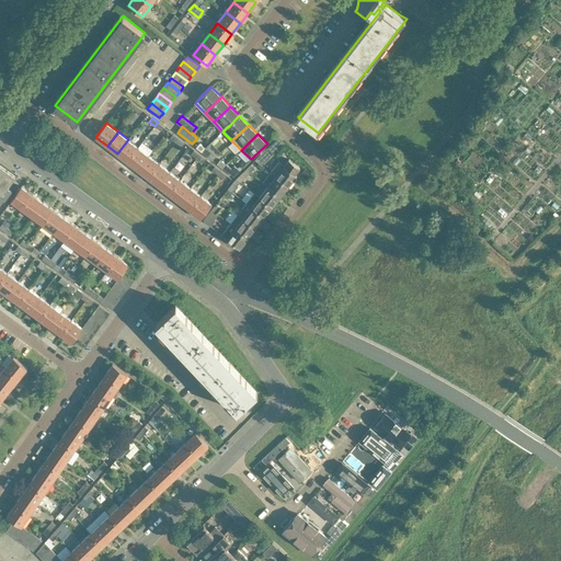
[(127,161),(138,147),(128,139),(117,153),(127,161)]
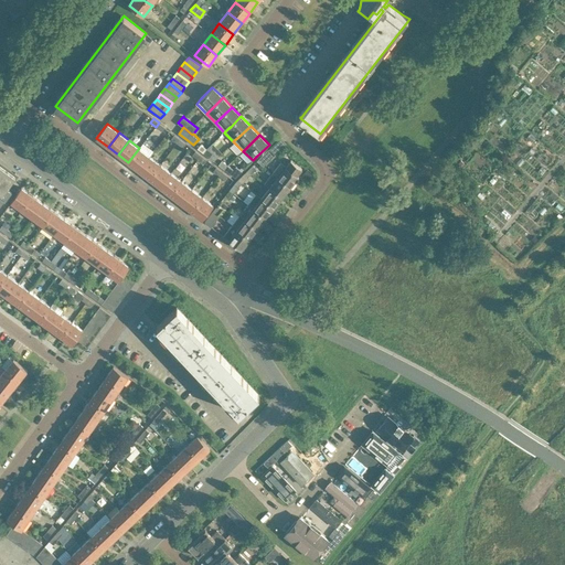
[(204,152),(208,148),(201,144),(198,148),(204,152)]
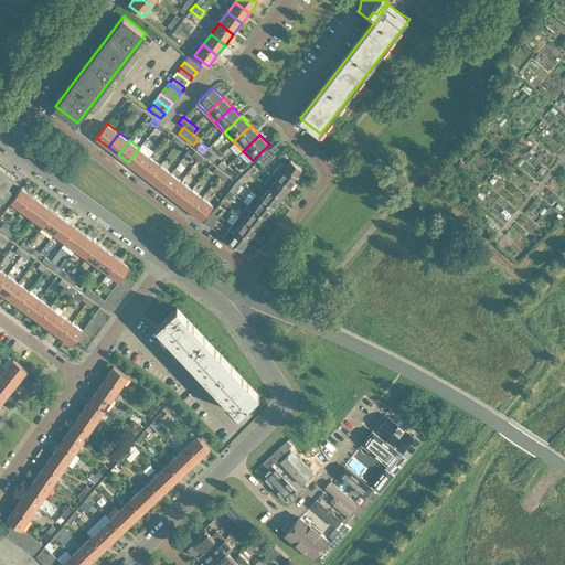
[(139,171),(150,157),(139,148),(128,162),(139,171)]
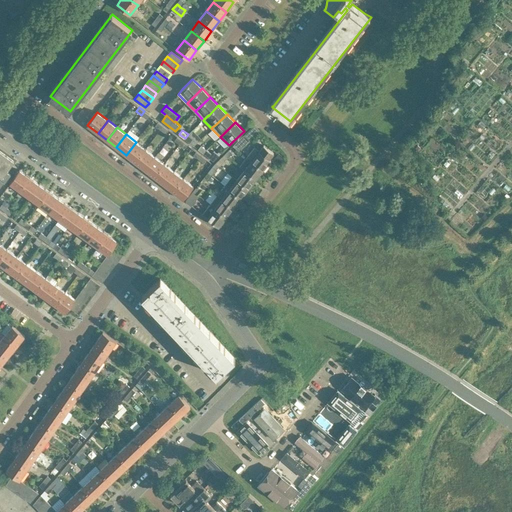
[(249,139),(244,134),(233,145),(239,150),(249,139)]
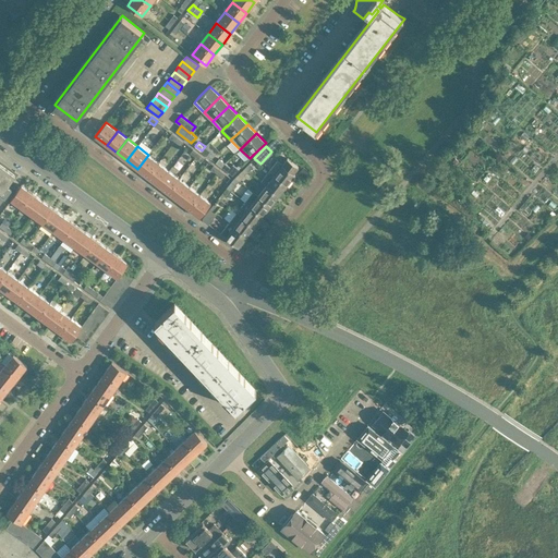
[(148,177),(159,162),(148,155),(137,169),(148,177)]
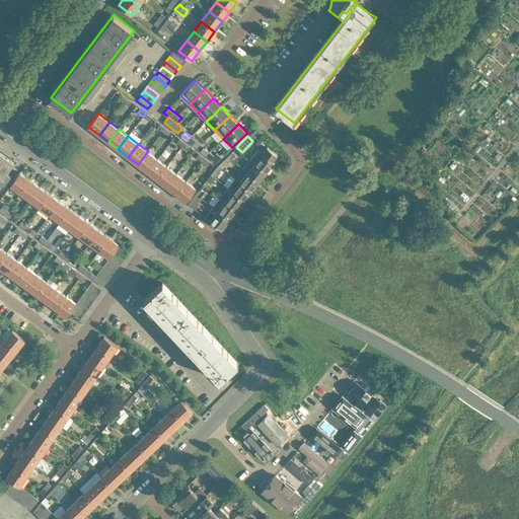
[(258,149),(250,158),(268,171),(275,162),(274,160),(278,155),(268,147),(264,152),(263,152),(258,149)]
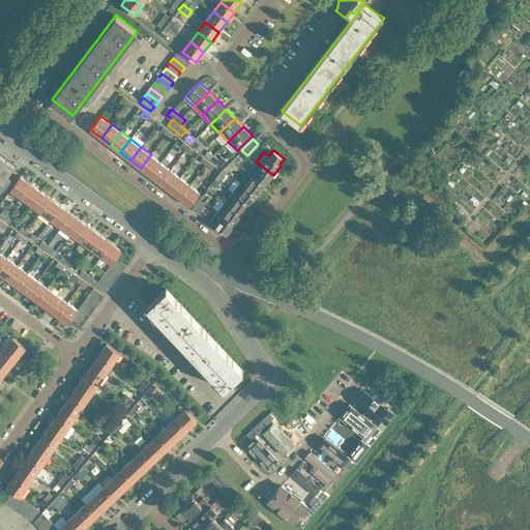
[(150,175),(160,162),(151,154),(141,168),(150,175)]
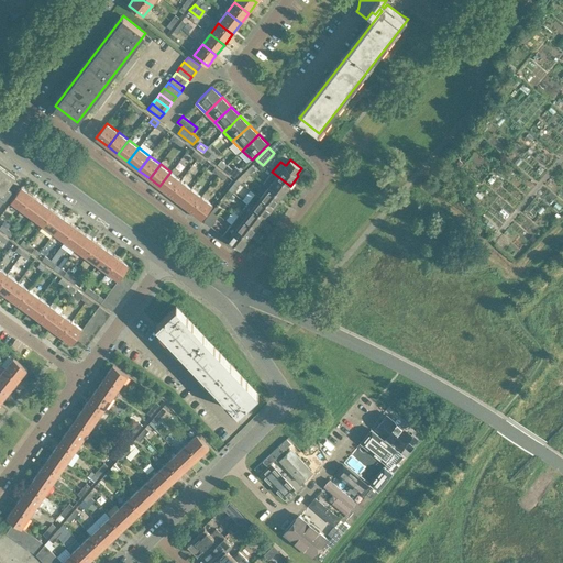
[(256,168),(252,164),(246,169),(251,173),(256,168)]
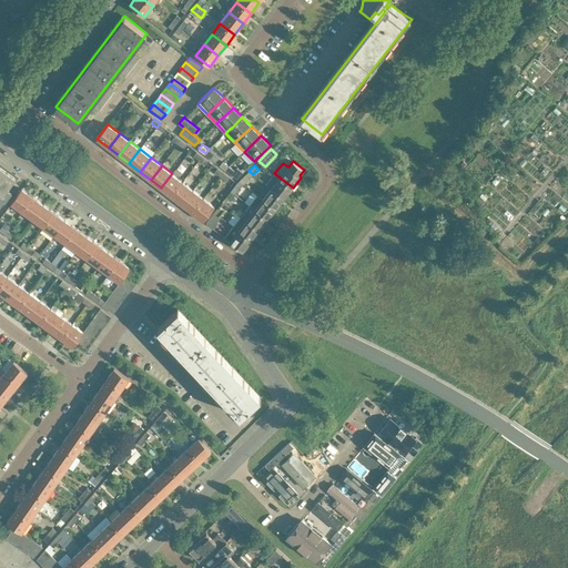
[(14,178),(3,170),(0,166),(0,208),(6,201),(11,194),(12,192),(8,189),(13,181),(14,180),(13,179),(14,178)]
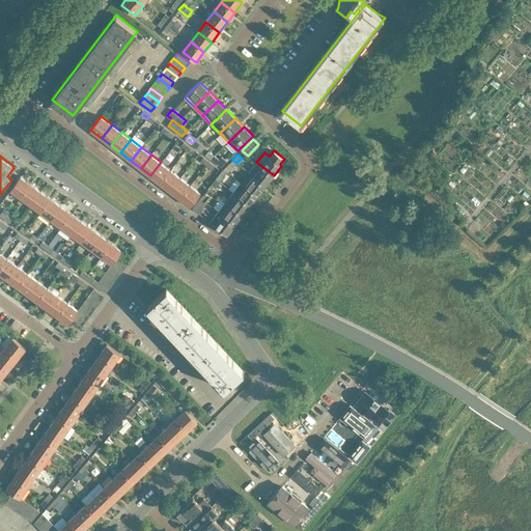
[(225,163),(215,156),(212,159),(221,167),(225,163)]
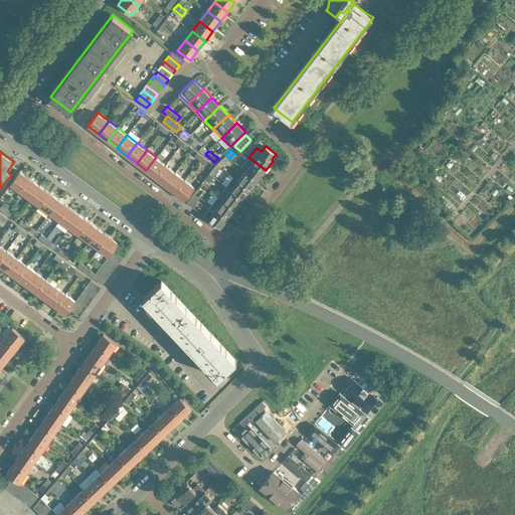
[(221,160),(220,160),(224,163),(229,158),(225,155),(221,160)]
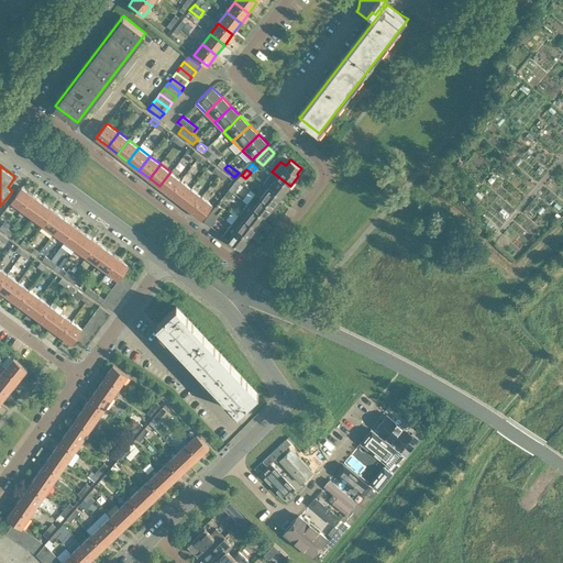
[(170,195),(181,180),(170,172),(159,186),(170,195)]
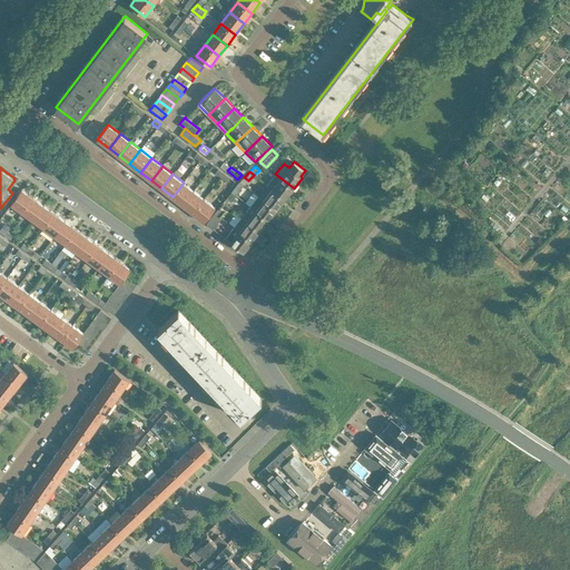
[(294,188),(275,174),(266,185),(272,188),(285,199),(294,188)]
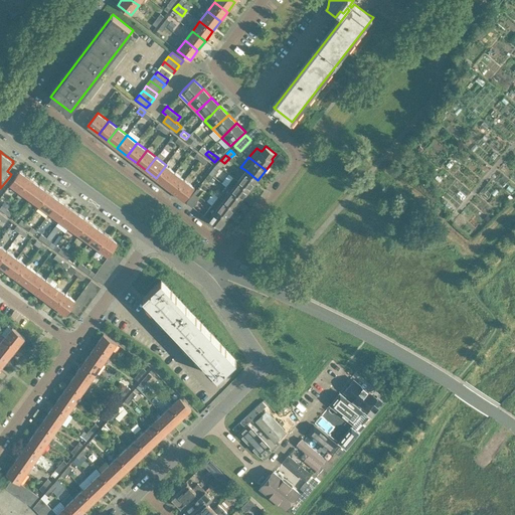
[(217,170),(221,167),(217,163),(213,167),(209,173),(213,176),(217,170)]
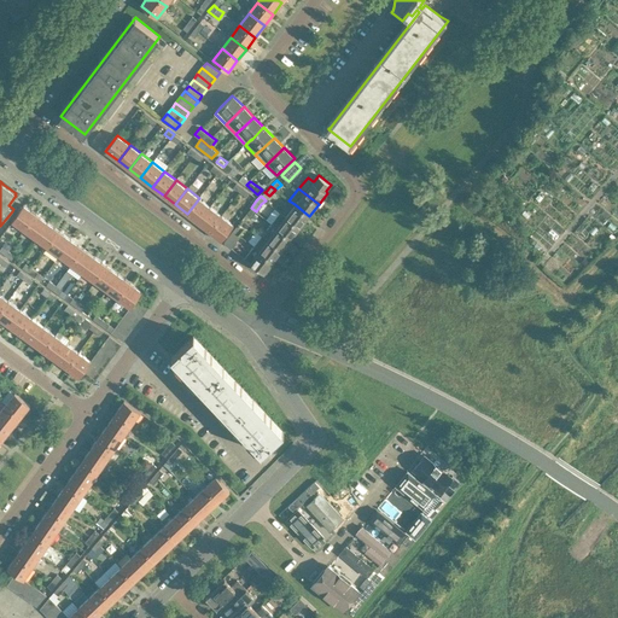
[(198,222),(210,207),(199,198),(187,214),(198,222)]
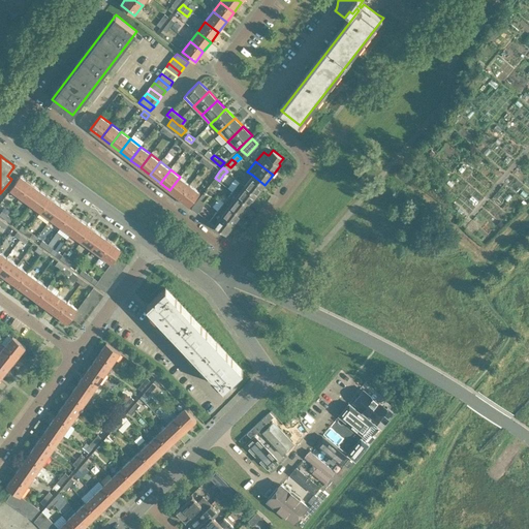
[(21,197),(31,183),(21,175),(10,189),(21,197)]
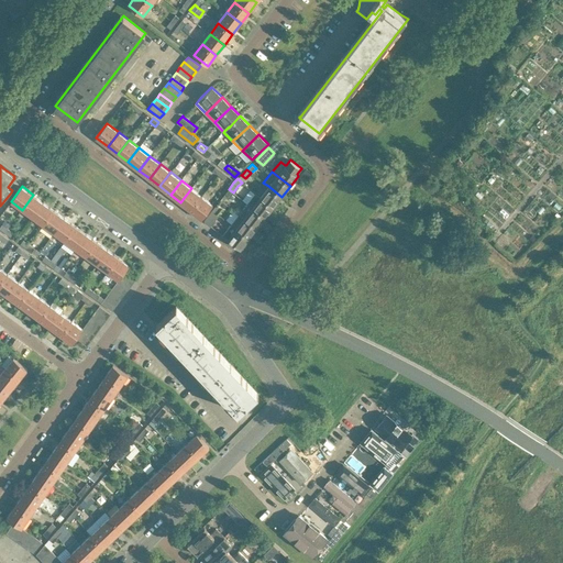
[(268,186),(260,197),(274,207),(282,197),(268,186)]
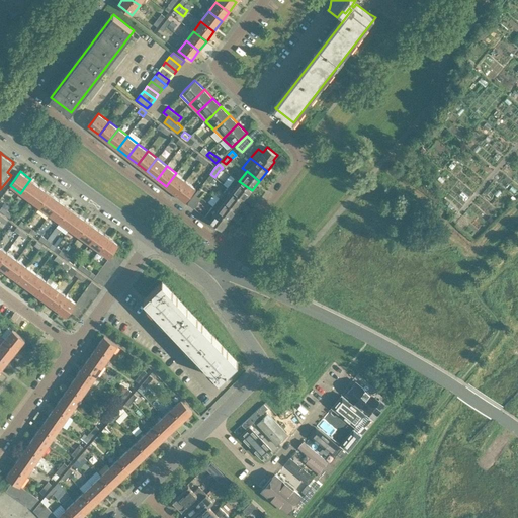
[(176,193),(186,180),(176,173),(166,186),(176,193)]
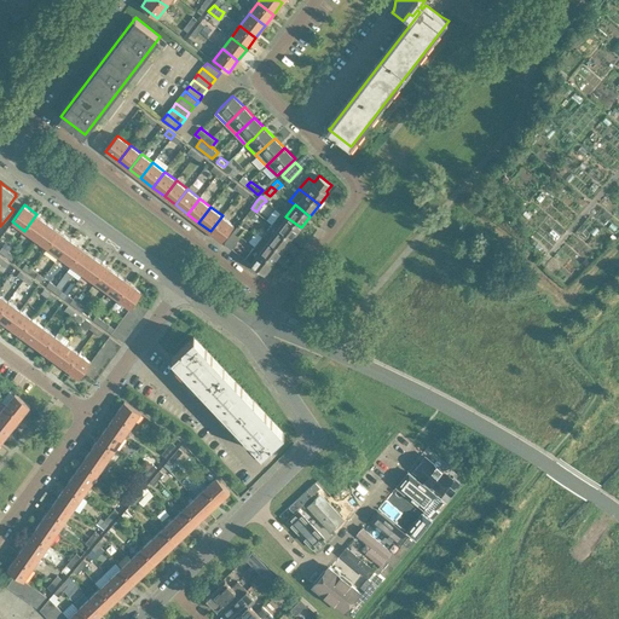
[(252,218),(256,212),(252,208),(247,214),(252,218)]
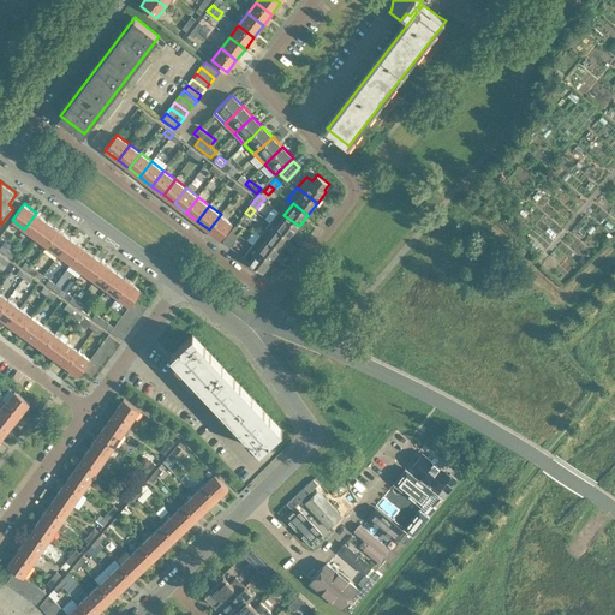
[(299,226),(284,215),(279,210),(270,222),(290,238),(299,226)]
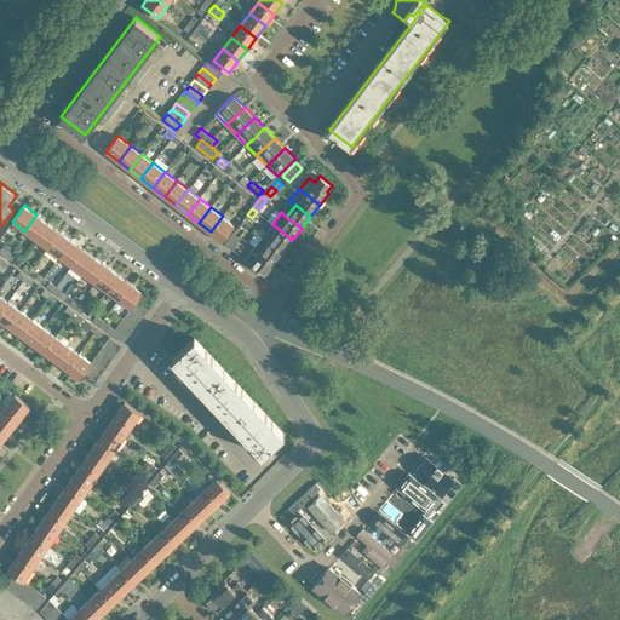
[(36,240),(49,223),(36,214),(24,231),(36,240)]
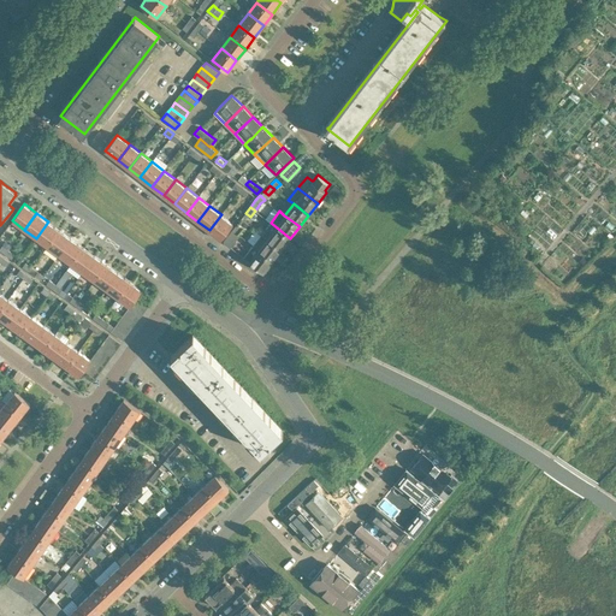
[(234,224),(232,224),(221,214),(209,230),(221,240),(234,224)]
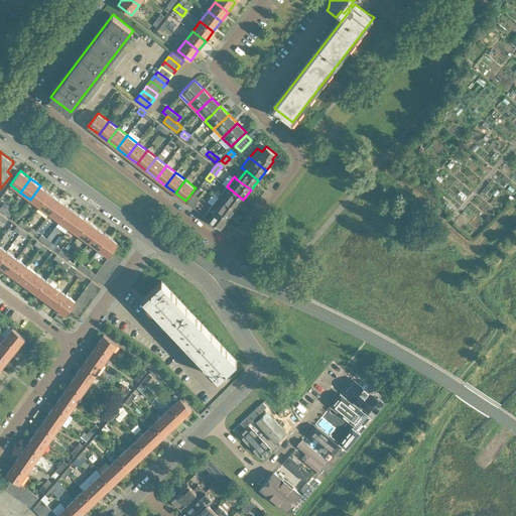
[(40,207),(50,192),(40,185),(30,200),(40,207)]
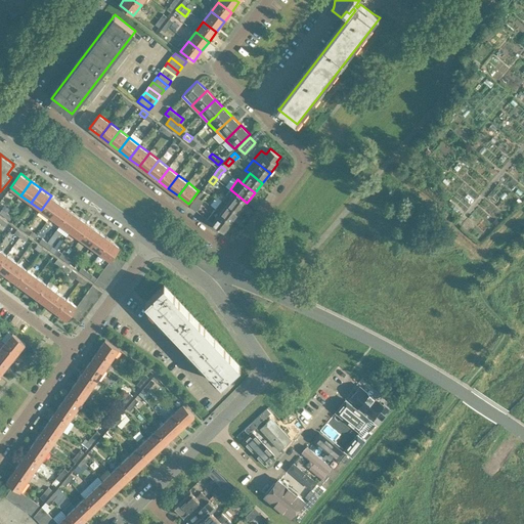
[(247,203),(230,189),(222,199),(239,212),(247,203)]
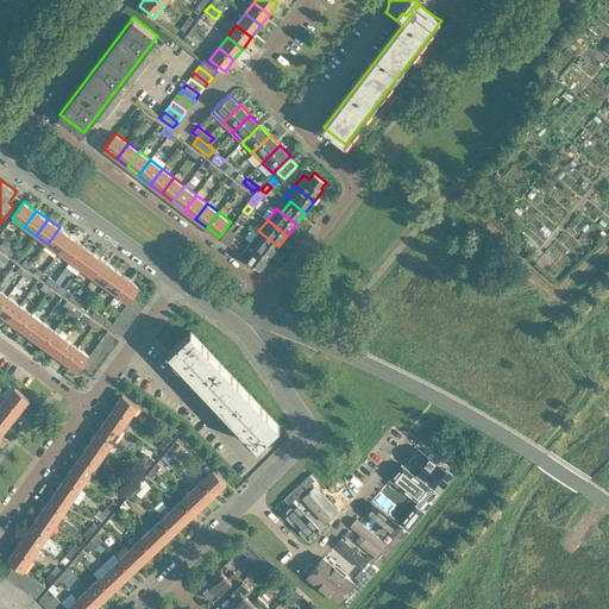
[(239,225),(234,221),(230,227),(234,231),(239,225)]
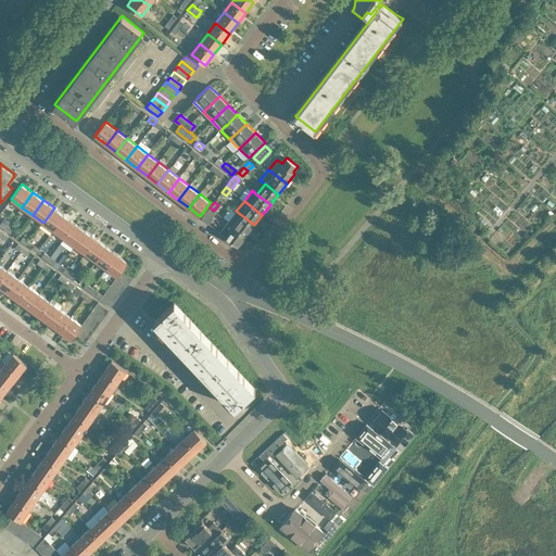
[(53,230),(64,215),(54,207),(43,223),(53,230)]
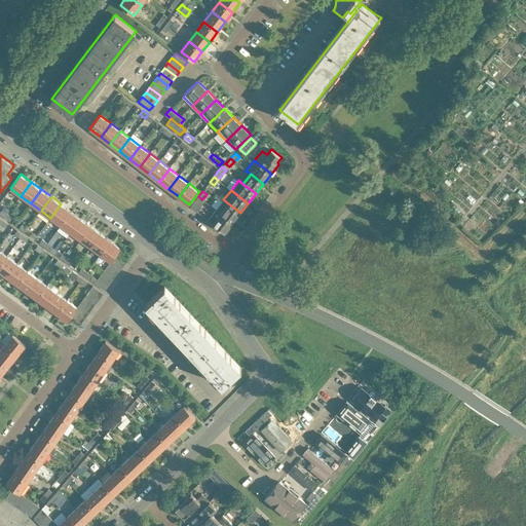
[(197,211),(204,201),(204,200),(202,199),(198,196),(191,207),(197,211)]
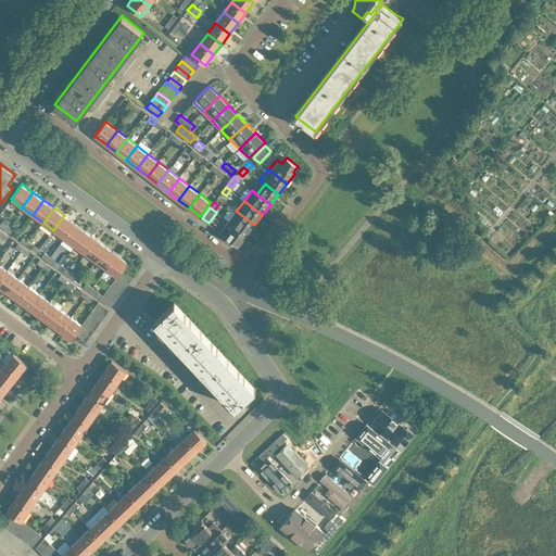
[(254,225),(236,211),(228,222),(247,236),(254,225)]
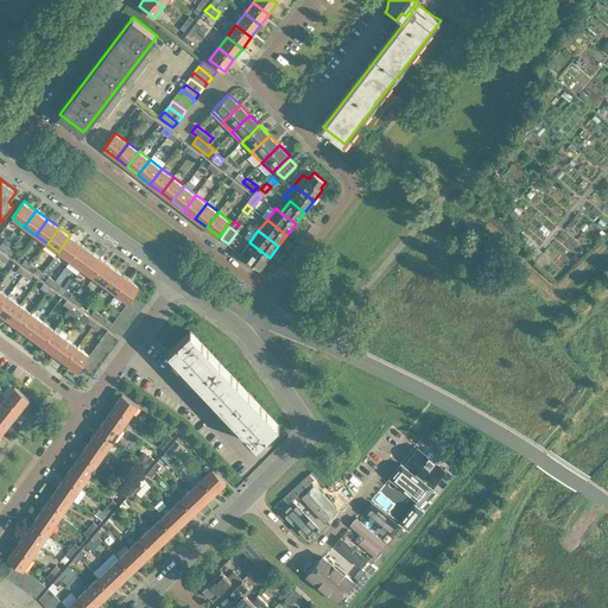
[(70,260),(82,245),(70,235),(58,252),(70,260)]
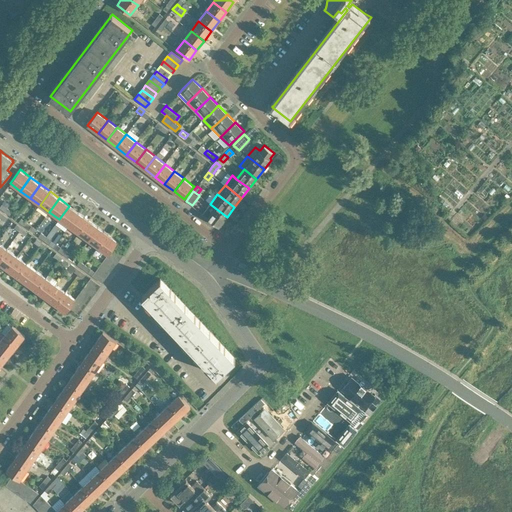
[(227,217),(210,204),(203,213),(219,226),(227,217)]
